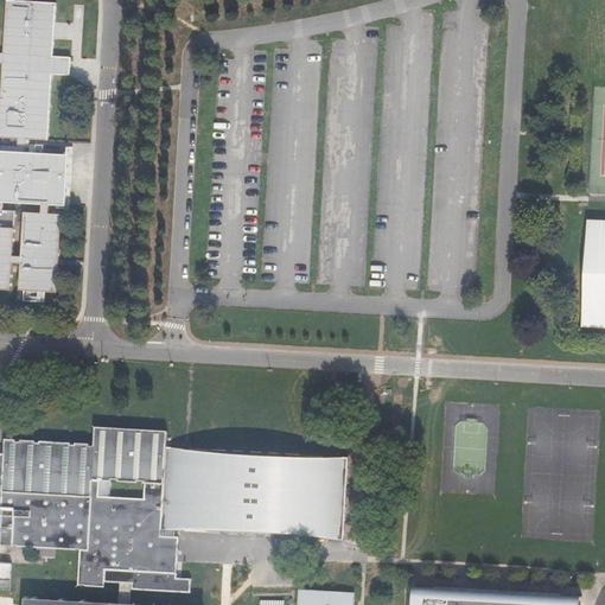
[(71,154),(26,152),(26,140),(48,141),(51,75),(69,76),(70,57),(52,56),(56,2),(5,0),(2,53),(0,52),(0,287),(11,288),(12,262),(23,262),(21,291),(25,291),(24,300),(45,301),(45,292),(57,292),(62,209),(69,210),(70,180),(71,154)]
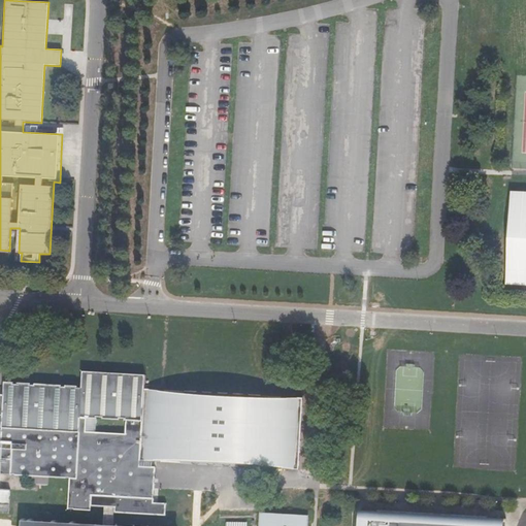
[(525,283),(525,189),(510,189),(505,283),(525,283)]
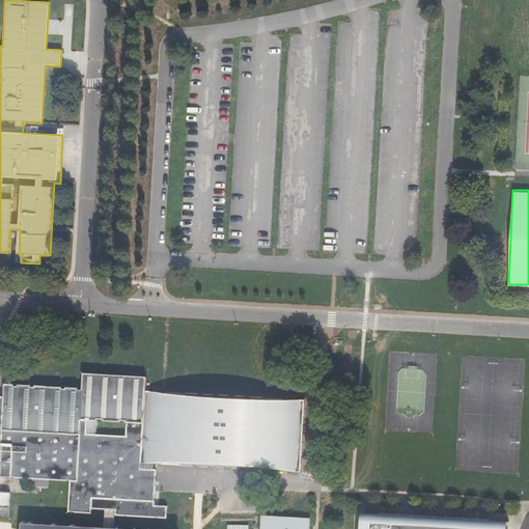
[(0,416),(0,429),(78,434),(78,419),(84,419),(84,417),(88,418),(88,419),(94,420),(94,418),(101,418),(101,420),(117,421),(117,419),(123,419),(123,421),(141,422),(143,390),(143,376),(80,372),(79,387),(1,383),(1,395),(0,416)]
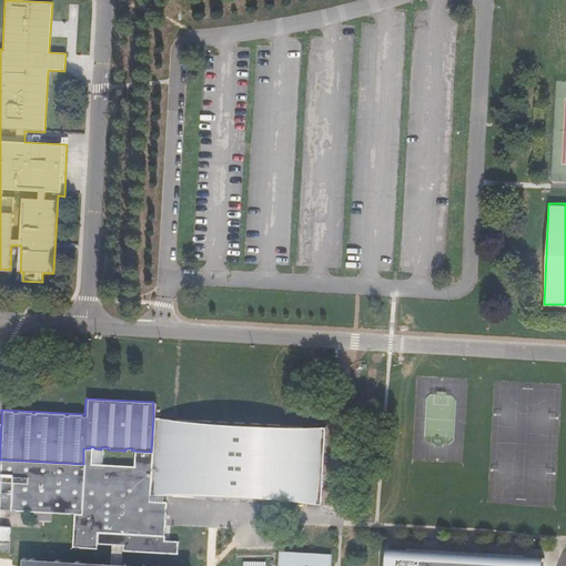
[(151,452),(149,494),(319,503),(323,426),(153,417),(151,452)]
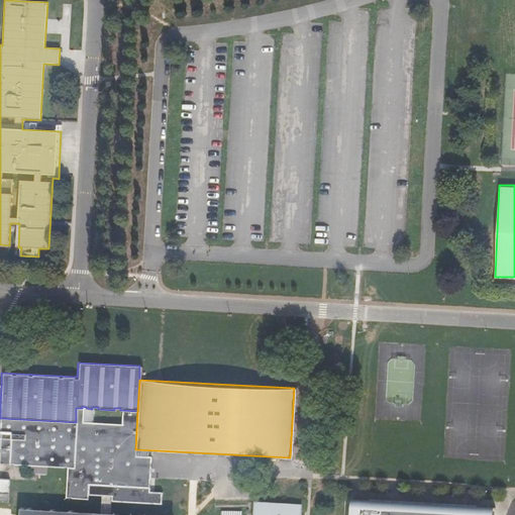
[(0,464),(66,468),(64,498),(87,499),(88,494),(110,496),(110,501),(160,504),(161,492),(148,491),(150,456),(135,455),(135,452),(135,449),(137,411),(120,410),(119,424),(81,422),(82,408),(76,408),(76,422),(0,418),(0,464)]
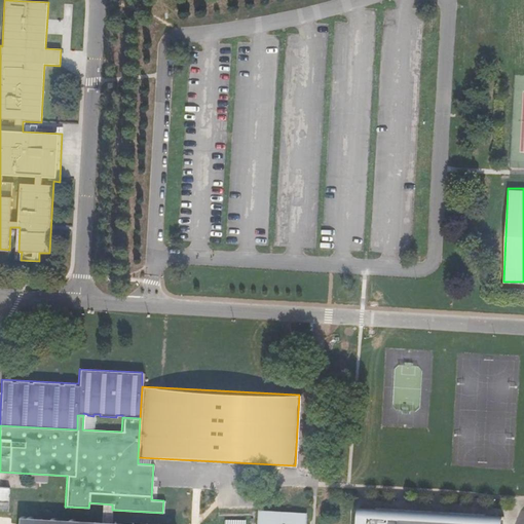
[(500,523),(501,516),(356,508),(354,523),(500,523)]
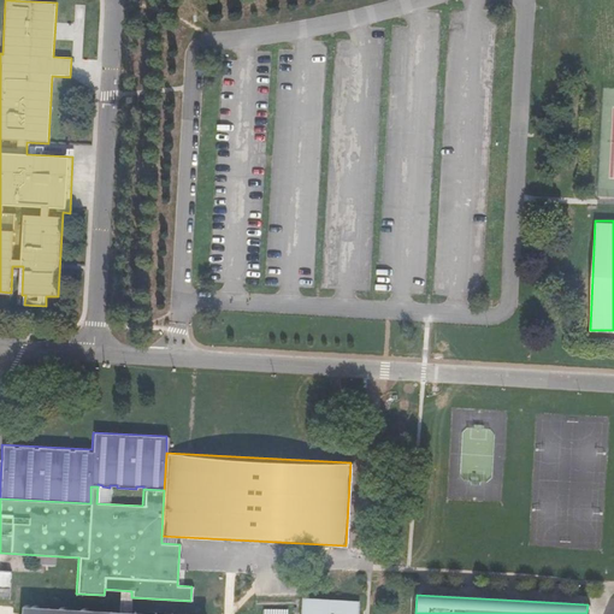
[(358,613),(359,600),(301,596),(300,613),(358,613)]
